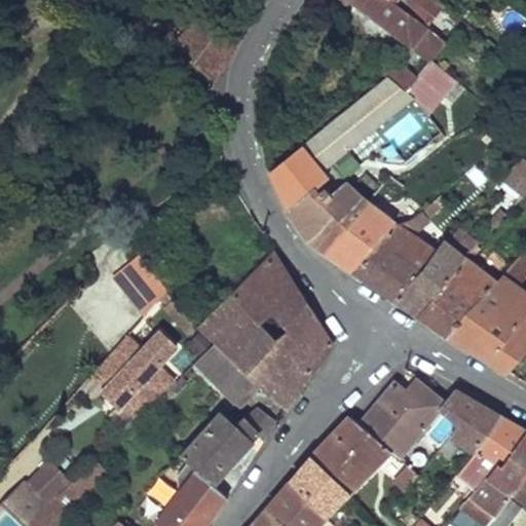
[(390,0),(348,0),(431,62),(447,42),(426,27),(390,0)]
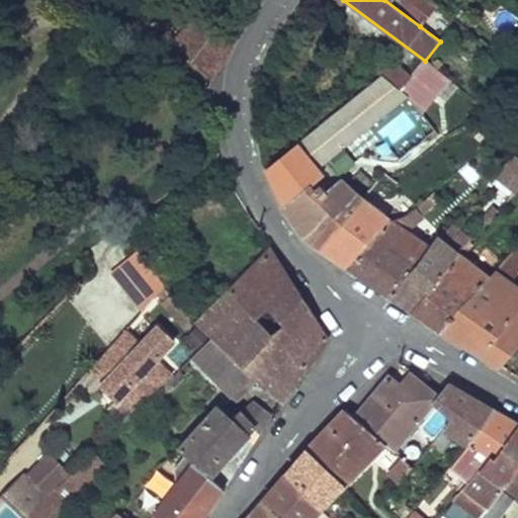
[(384,0),(420,26),(435,7),(425,0),(384,0)]
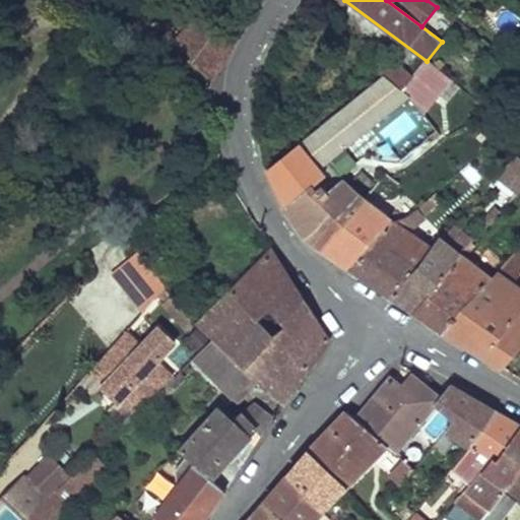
[(190,60),(210,79),(234,44),(201,13),(173,45),(190,60)]
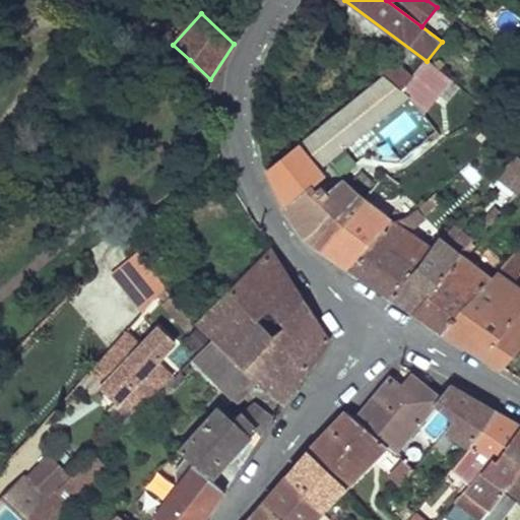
[(381,73),(385,76),(349,104),(302,143),(322,166),(411,96),(418,103),(437,77),(423,66),(414,76),(395,59),(381,73)]
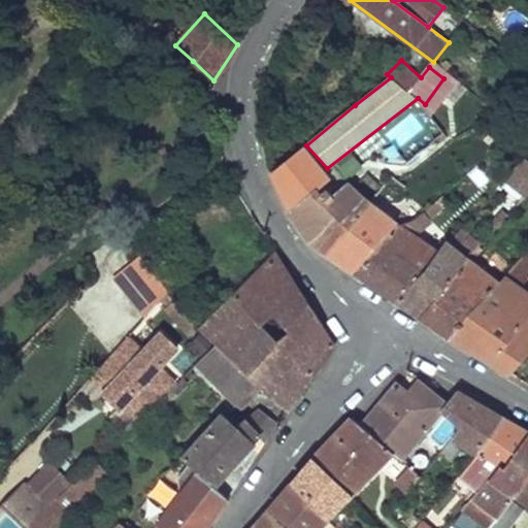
[(394,147),(422,134),(414,117),(385,130),(394,147)]
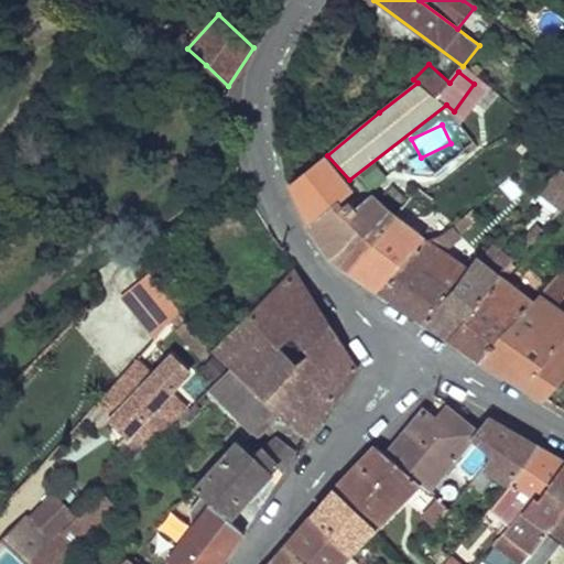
[(512,136),(519,140),(522,134),(517,129),(512,136)]
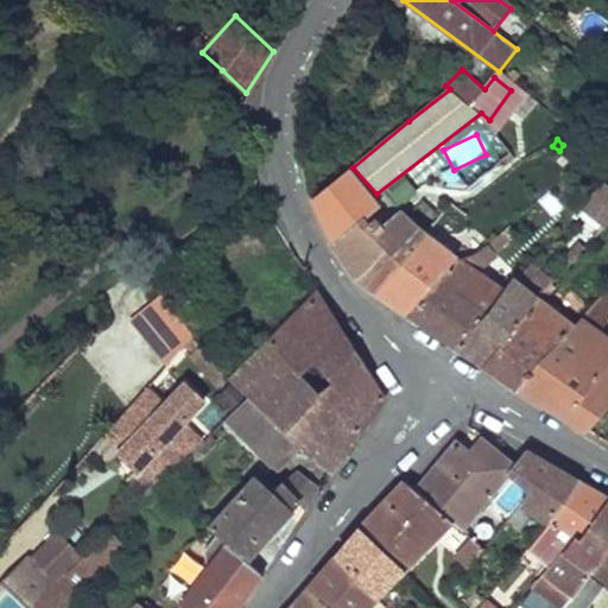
[(374,214),(336,246),(358,279),(456,348),(489,312),(505,290),(476,271),(495,253),(488,244),(476,254),(458,261),(425,238),(401,214),(385,228),(374,214)]
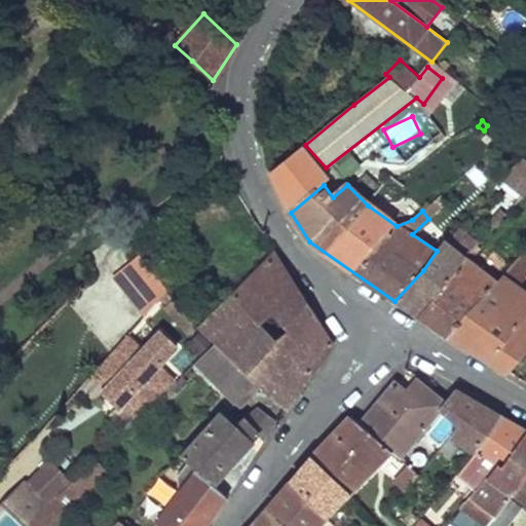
[(132,246),(149,266),(170,251),(153,228),(130,245),(132,246)]
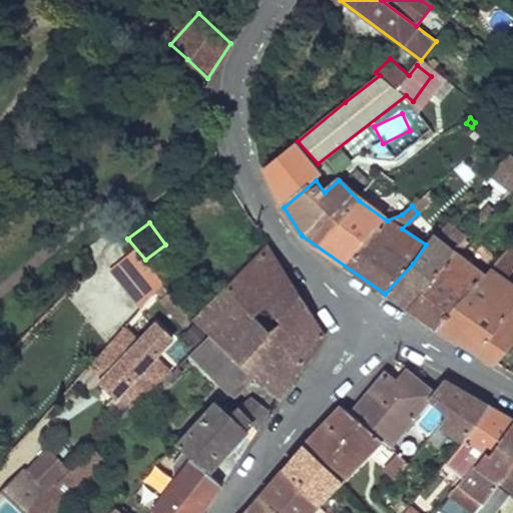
[(413,264),(385,294),(496,363),(512,343),(512,313),(511,312),(512,309),(512,287),(503,281),(512,269),(512,264),(512,263),(512,243),(484,277),(459,257),(470,243),(464,237),(460,241),(463,244),(445,265),(427,248),(413,264)]
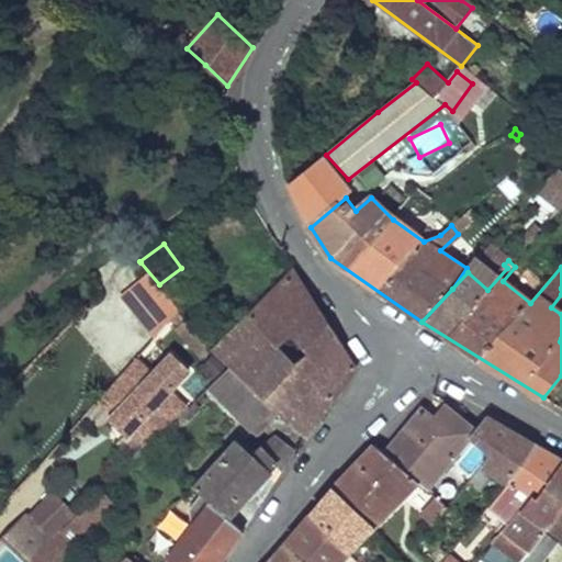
[(154,298),(164,290),(159,284),(141,262),(130,270),(154,298)]
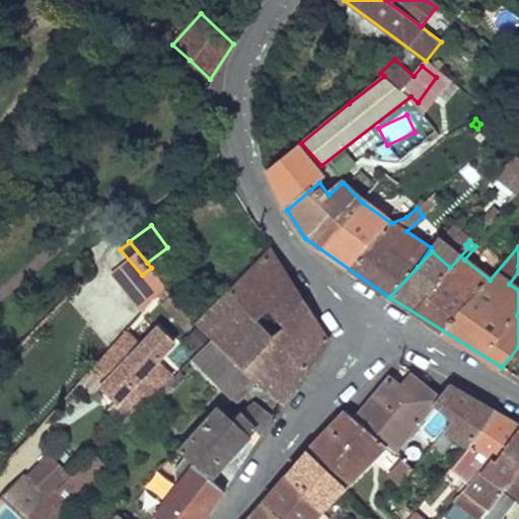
[(274,250),(229,293),(304,370),(328,338),(274,250)]
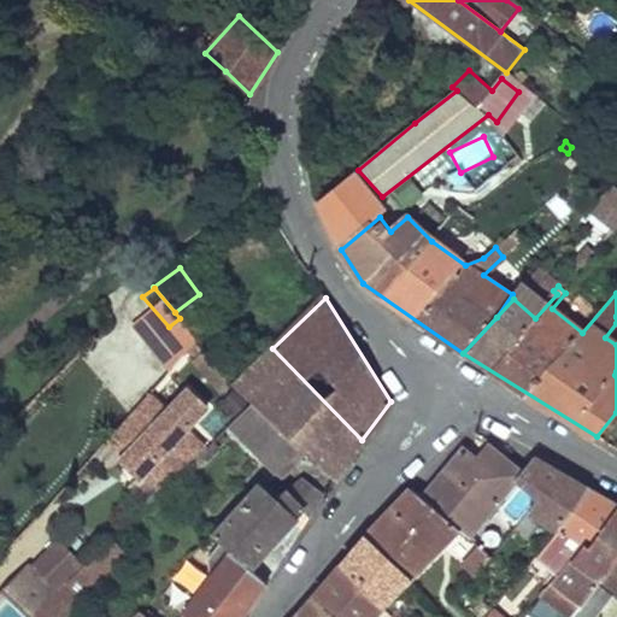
[(215,305),(187,327),(197,338),(198,340),(224,318),(215,305)]
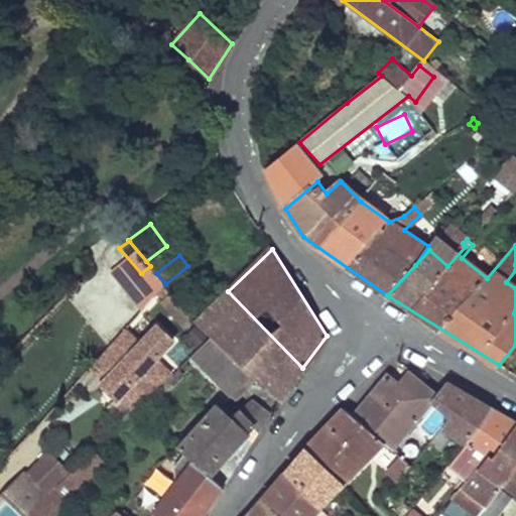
[(142,307),(164,282),(156,273),(150,266),(141,273),(125,287),(142,307)]
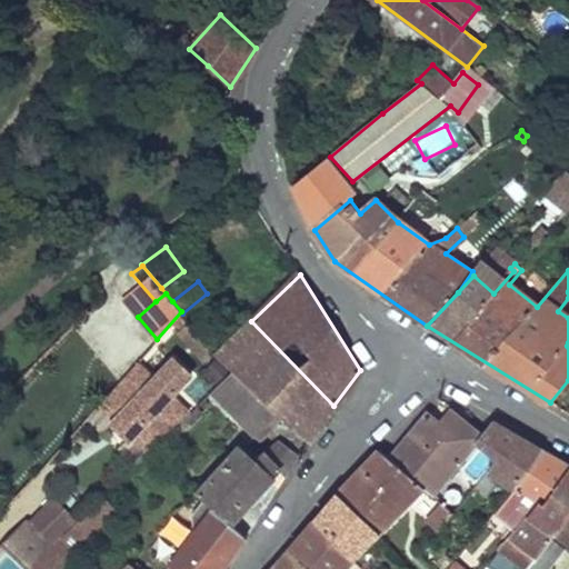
[(333,406),(251,321),(217,356),(232,371),(282,417),(310,441),(333,406)]
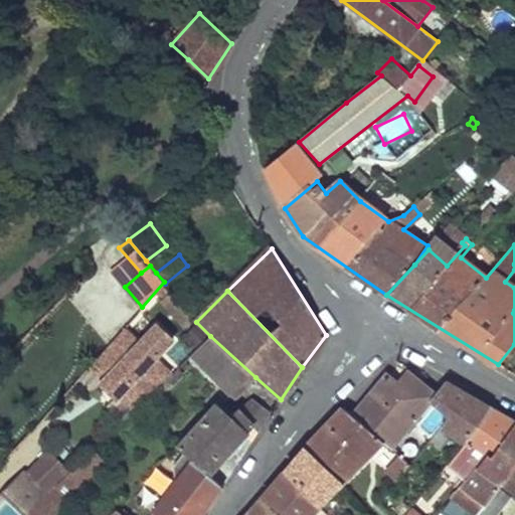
[(143,412),(173,382),(168,378),(175,372),(157,354),(173,337),(157,322),(141,340),(130,330),(97,367),(96,368),(106,377),(102,383),(118,397),(122,393),(143,412)]
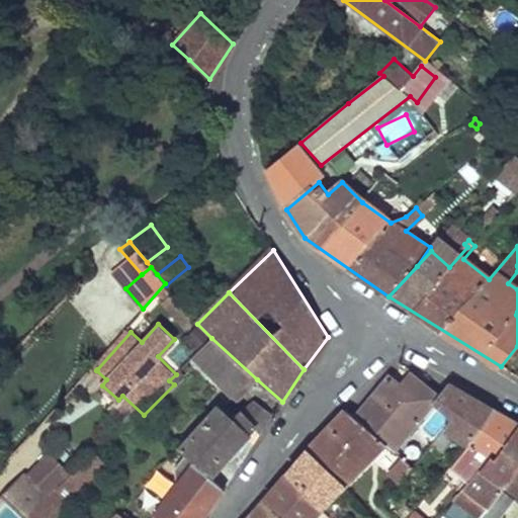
[(126,327),(92,365),(97,369),(131,332),(126,327)]
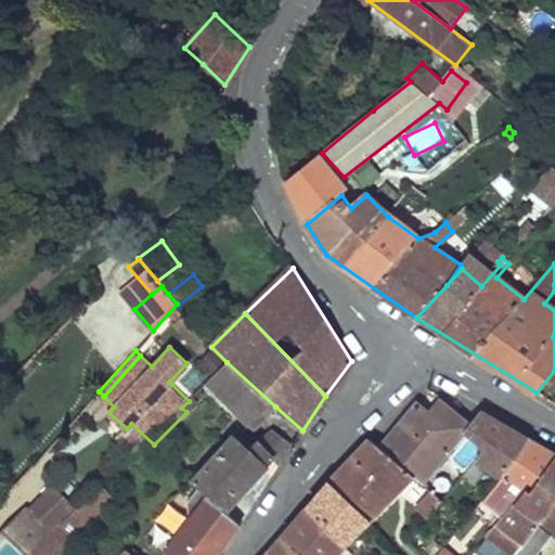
[(207,376),(222,360),(211,350),(196,366),(207,376)]
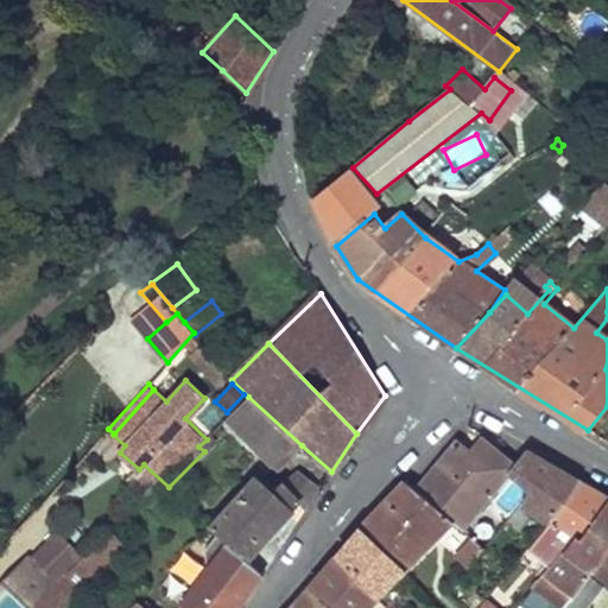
[(296,450),(302,445),(248,397),(226,419),(271,463),(289,445),(296,450)]
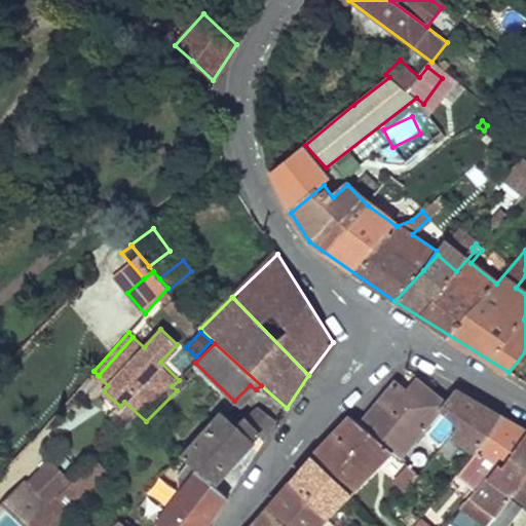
[(188,381),(182,376),(179,380),(172,386),(177,390),(188,381)]
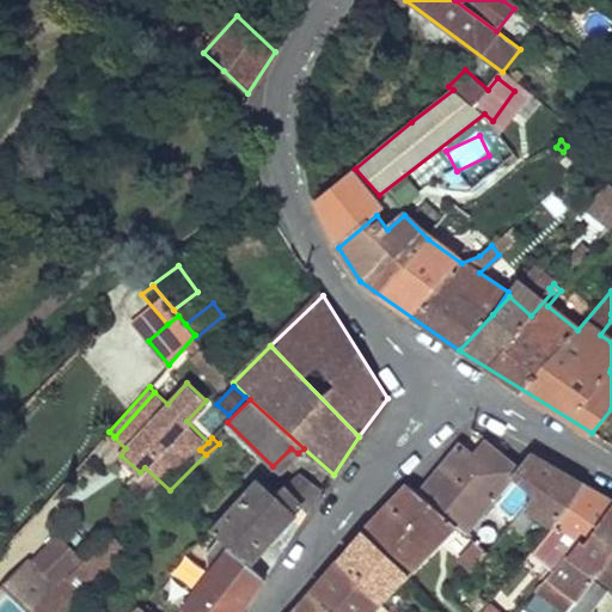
[(485,444),(475,459),(487,469),(496,454),(485,444)]
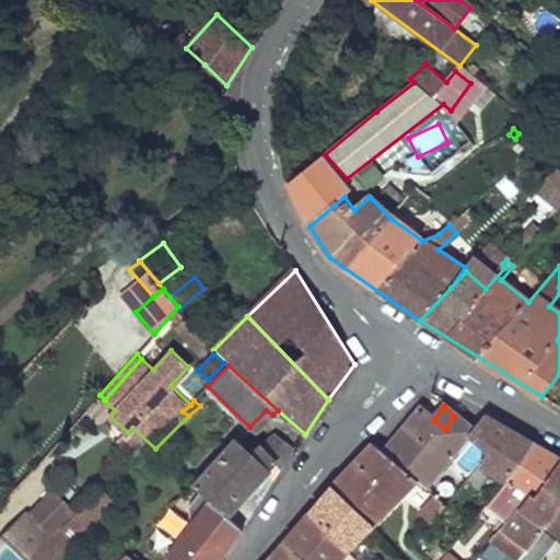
[(447,504),(427,487),(469,435),(473,431),(454,416),(445,429),(434,420),(421,409),(386,453),(375,444),(333,487),(268,559),(339,559),(341,558),(342,559),(357,559),(348,550),(407,491),(436,517),(447,504)]
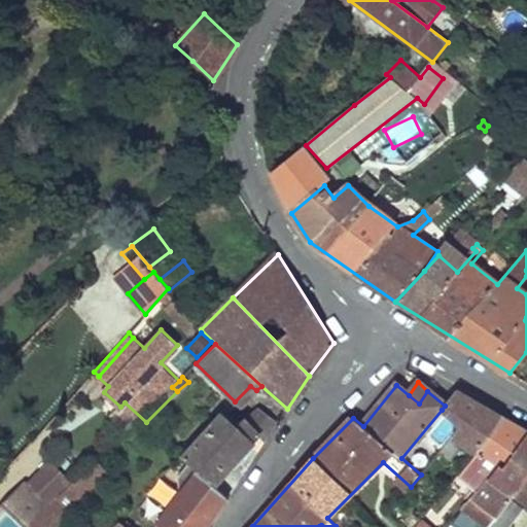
[(250,386),(235,401),(241,407),(256,390),(250,386)]
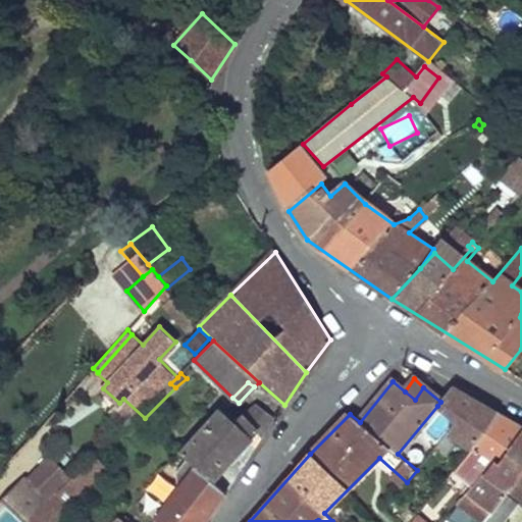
[(521,427),(498,414),(452,386),(440,402),(437,406),(457,422),(436,447),(446,454),(459,438),(471,448),(453,470),(475,484),(459,503),(484,521),(503,521),(521,500),(521,501),(521,427)]
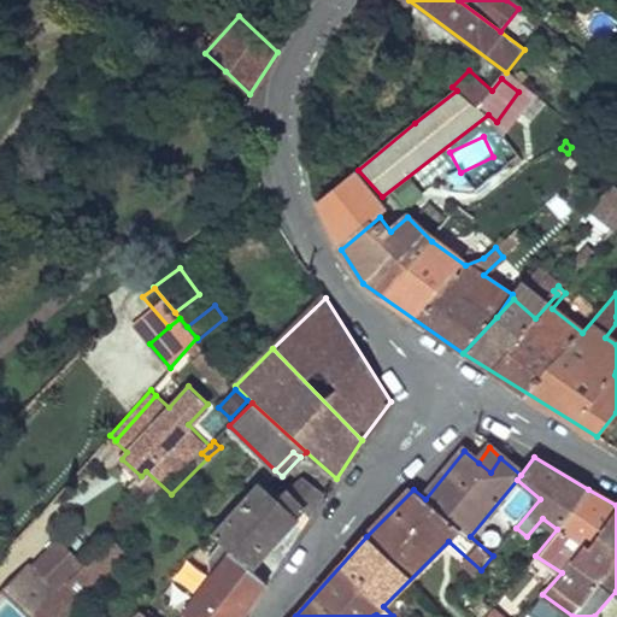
[(303,479),(286,492),(304,509),(311,515),(323,497),(303,479)]
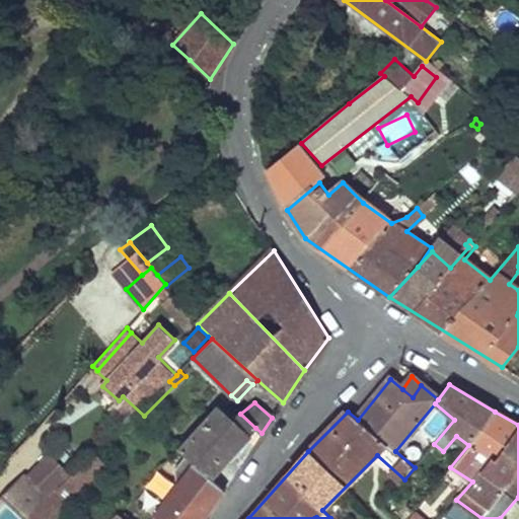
[(218,410),(231,421),(236,417),(222,405),(218,410)]
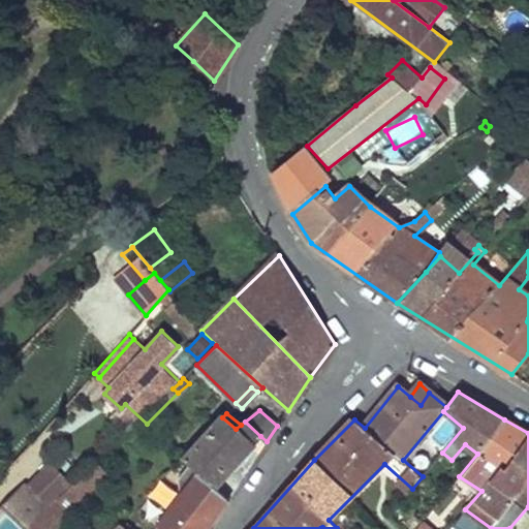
[(216,487),(260,436),(245,422),(241,425),(236,429),(222,417),(186,459),(216,487)]
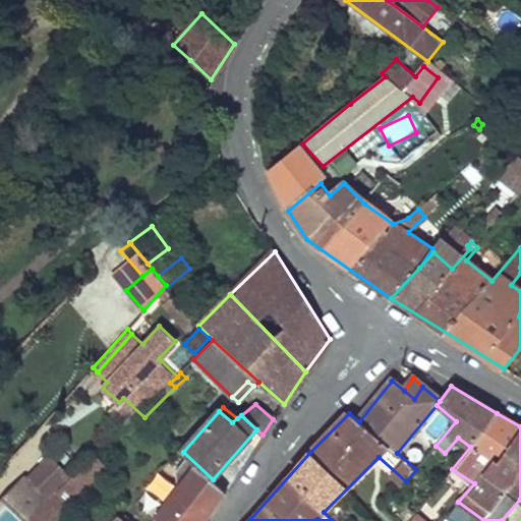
[(48,501),(25,475),(5,496),(0,501),(0,520),(55,520),(88,488),(81,483),(101,465),(98,462),(102,457),(98,454),(48,501)]
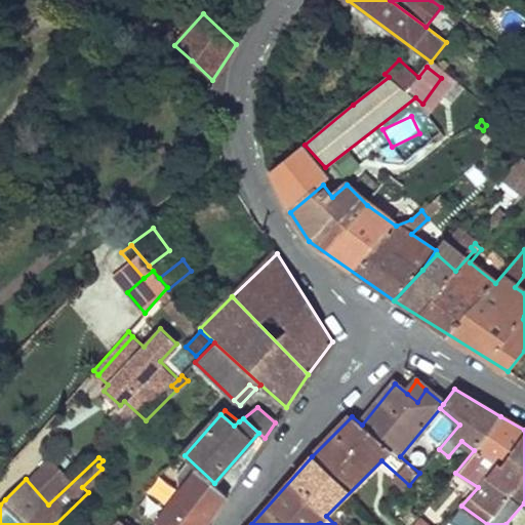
[(131,497),(125,492),(107,510),(113,515),(131,497)]
